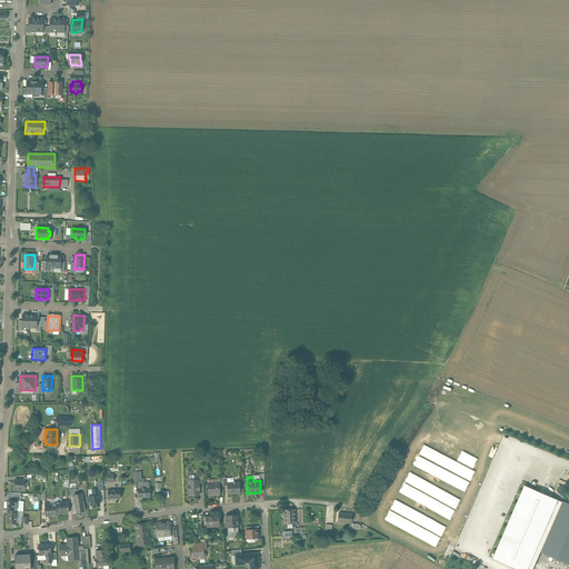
[(149,482),(143,483),(143,478),(141,479),(138,479),(138,485),(138,489),(138,498),(150,497),(150,488),(149,488),(149,482)]
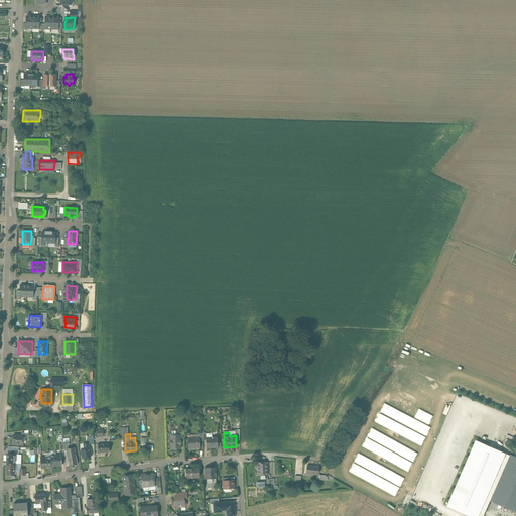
[(21,435),(13,435),(12,443),(23,444),(23,436),(21,435)]
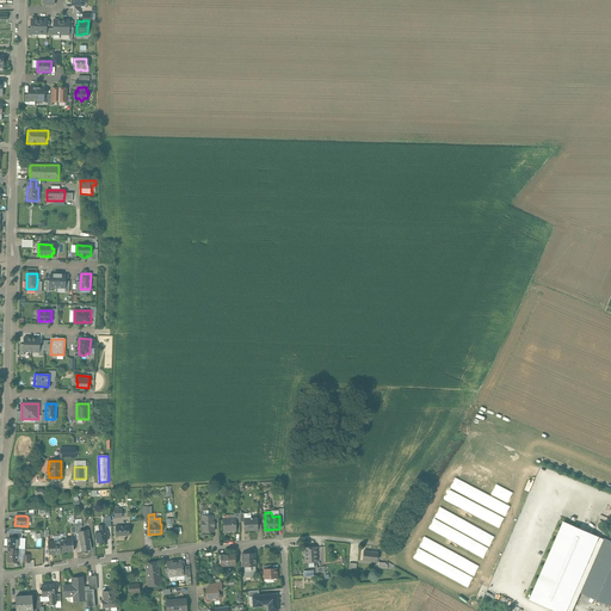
[(204,516),(202,517),(203,523),(202,523),(201,524),(201,525),(202,526),(203,526),(203,532),(214,531),(214,523),(213,516),(211,516),(204,516)]
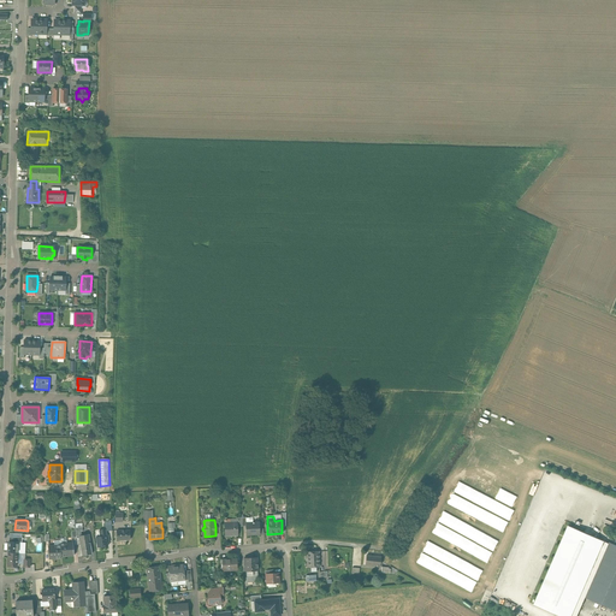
[(237,522),(225,523),(225,535),(238,535),(237,527),(237,522)]
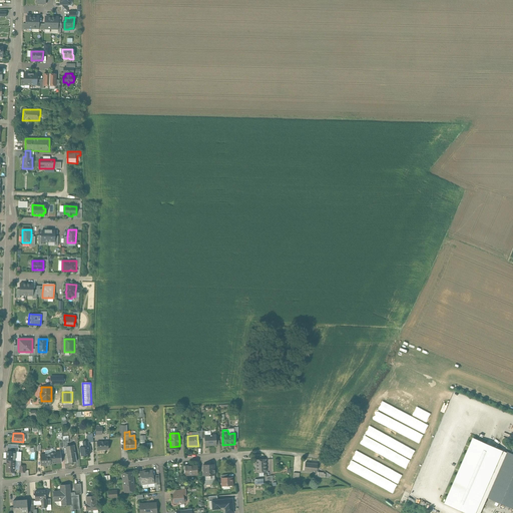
[(205,436),(204,436),(204,438),(205,446),(215,445),(215,436),(205,436)]
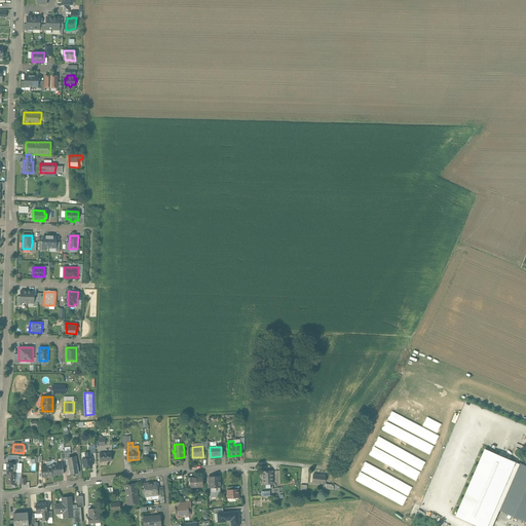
[(487,525),(516,462),(485,449),(455,516),(478,525),(487,525)]
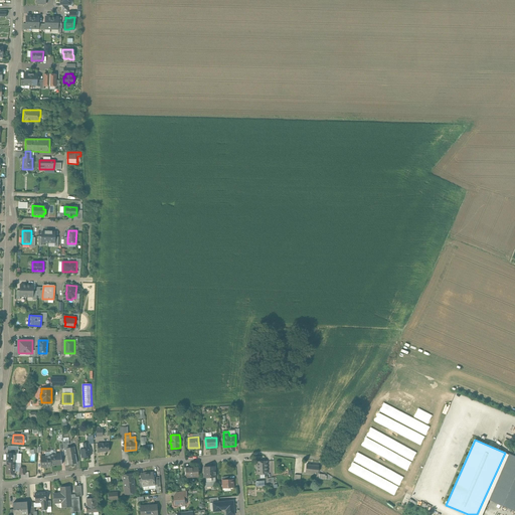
[(88,442),(82,443),(83,447),(80,448),(81,456),(90,455),(88,442)]
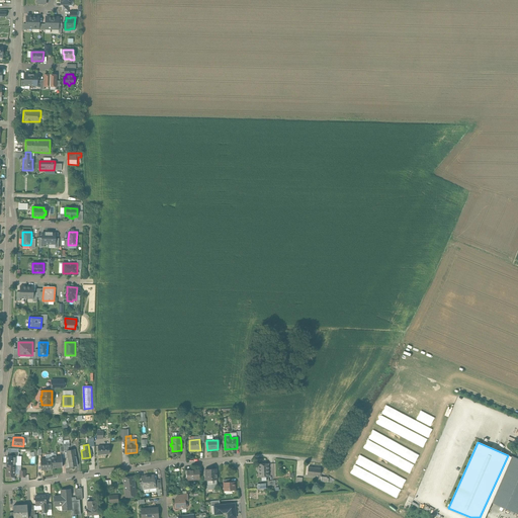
[(109,445),(98,445),(98,453),(109,453),(109,445)]
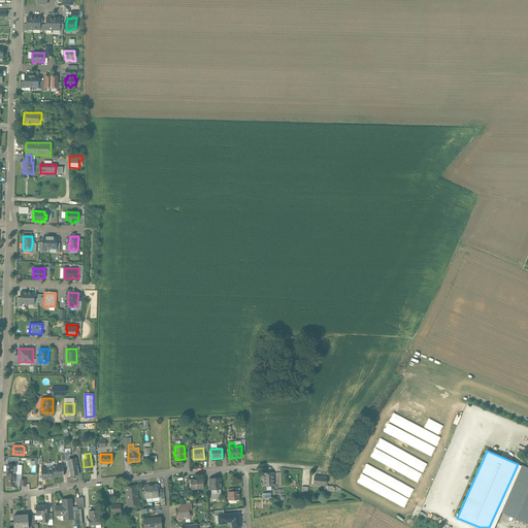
[(76,459),(69,460),(69,459),(65,459),(66,461),(66,467),(69,467),(70,475),(75,475),(75,476),(77,475),(78,474),(76,459)]
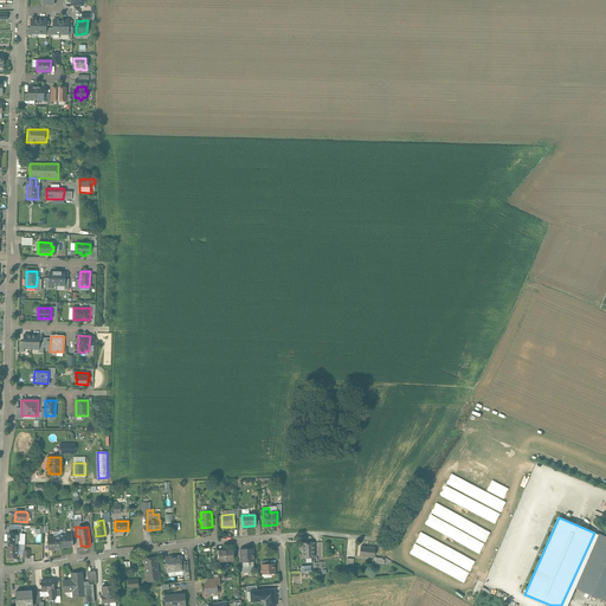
[(8,533),(8,543),(18,543),(18,534),(8,533)]
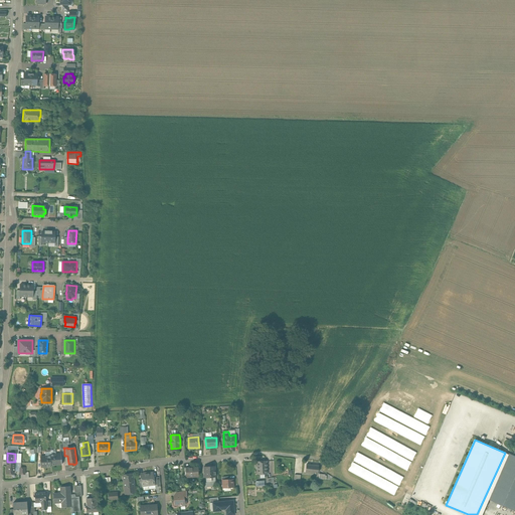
[(61,453),(50,454),(50,455),(51,464),(61,464),(61,453)]
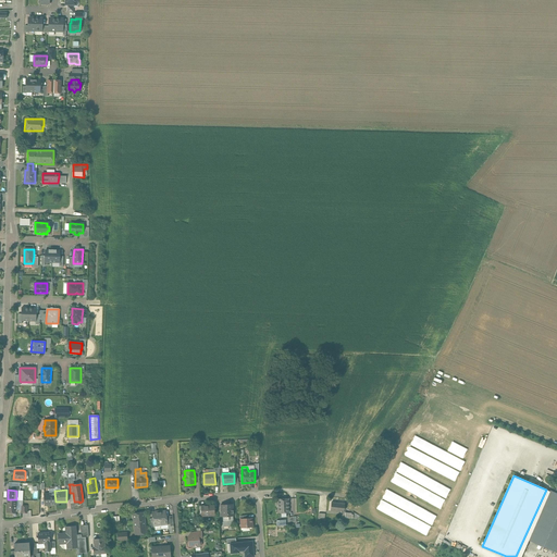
[(54,492),(44,493),(45,504),(56,504),(56,502),(54,492)]
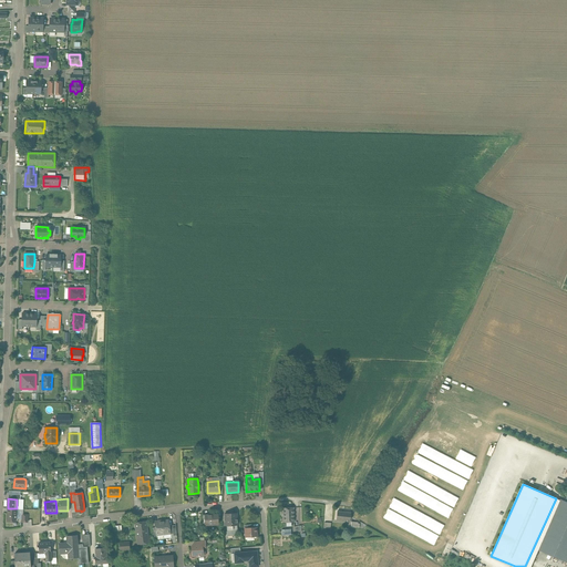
[(556,523),(552,522),(539,549),(566,560),(566,503),(565,502),(556,523)]
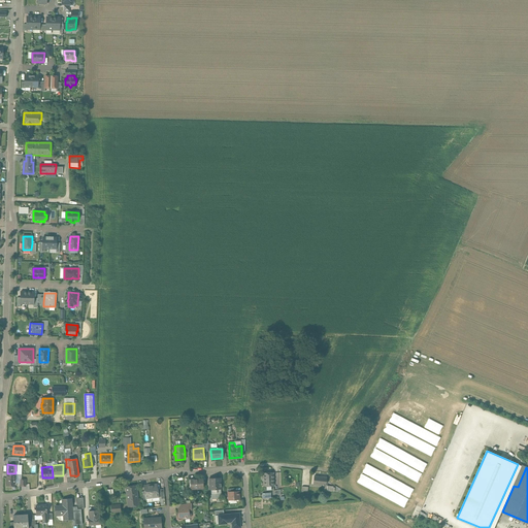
[(264,487),(267,487),(267,490),(271,490),(271,487),(274,487),(273,472),(263,473),(264,487)]
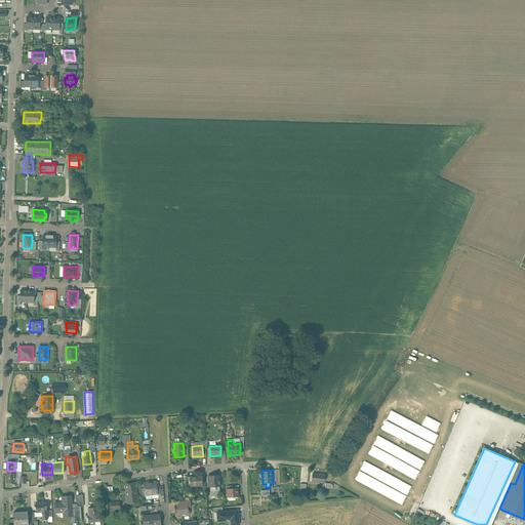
[(15,471),(7,471),(6,482),(7,483),(11,483),(12,481),(14,482),(15,472),(14,472),(15,471)]
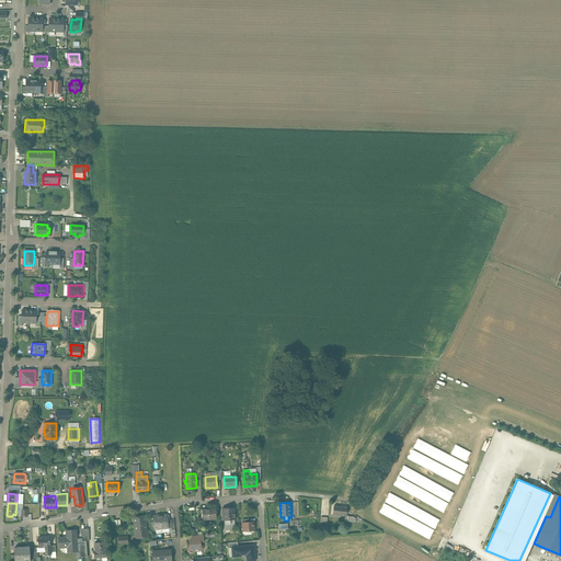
[(343,506),(334,506),(333,515),(344,516),(344,508),(342,508),(343,506)]
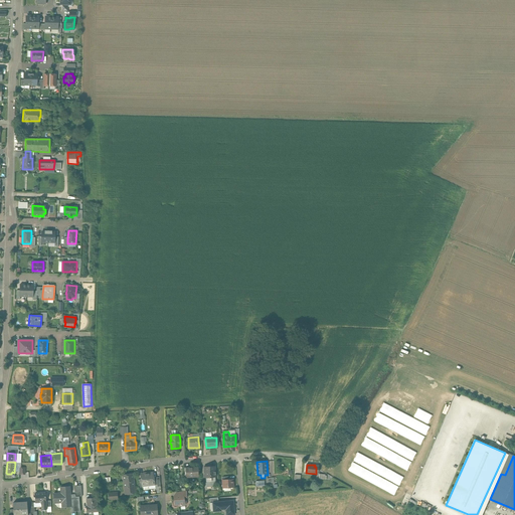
[(215,467),(204,467),(204,478),(206,478),(206,487),(215,487),(215,467)]
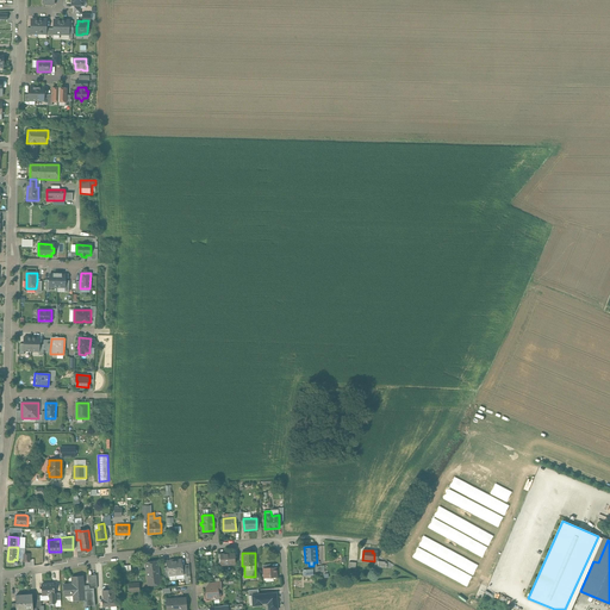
[(234,554),(221,554),(221,565),(235,565),(234,554)]
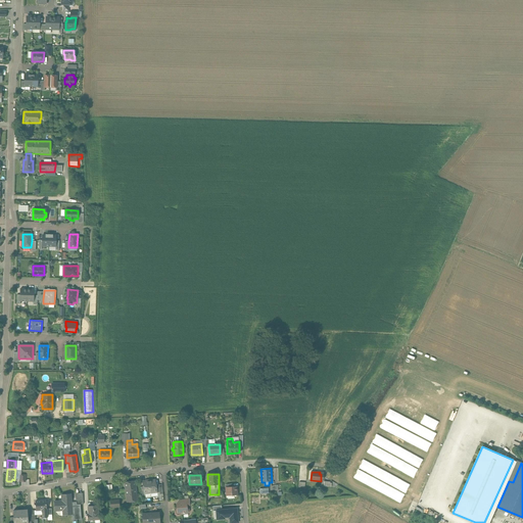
[(137,480),(126,481),(128,502),(139,501),(137,480)]
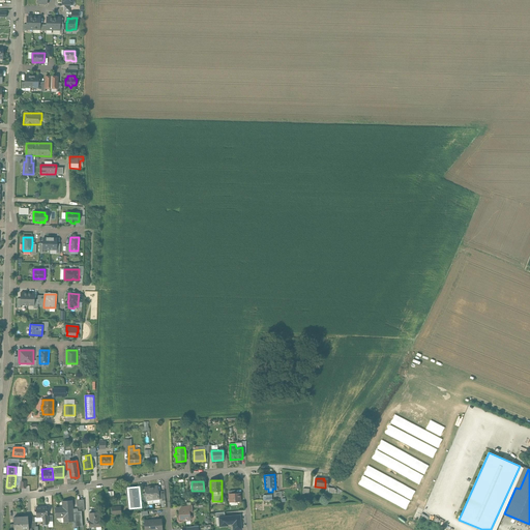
[(230,494),(229,494),(230,502),(240,501),(239,493),(236,494),(230,494)]
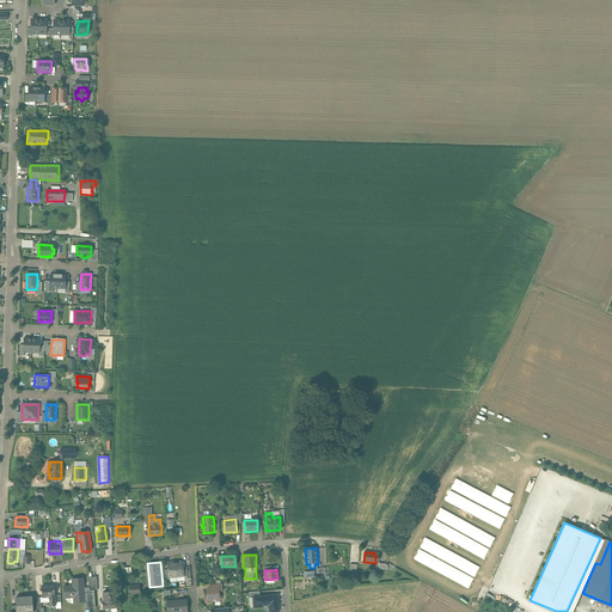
[(84,577),(72,579),(72,587),(69,587),(69,586),(63,587),(65,598),(77,597),(78,603),(85,603),(85,609),(96,607),(95,591),(93,587),(89,587),(84,588),(84,577)]
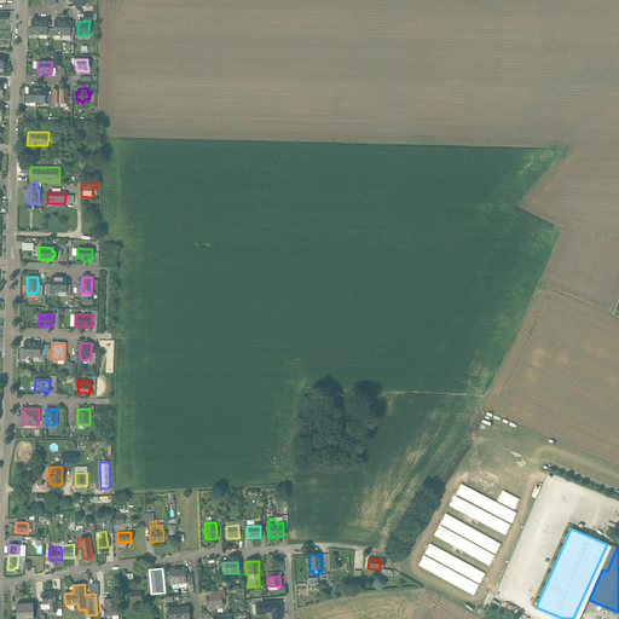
[(55,593),(41,594),(42,605),(50,603),(51,613),(56,612),(56,609),(56,603),(56,602),(55,593)]
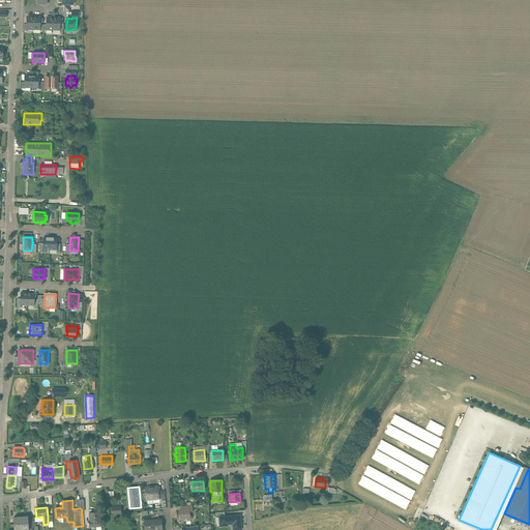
[(186,510),(179,510),(179,517),(178,519),(178,521),(180,522),(182,522),(183,521),(186,521),(186,520),(189,520),(190,519),(192,518),(192,517),(190,516),(189,514),(189,512),(189,510),(186,510)]
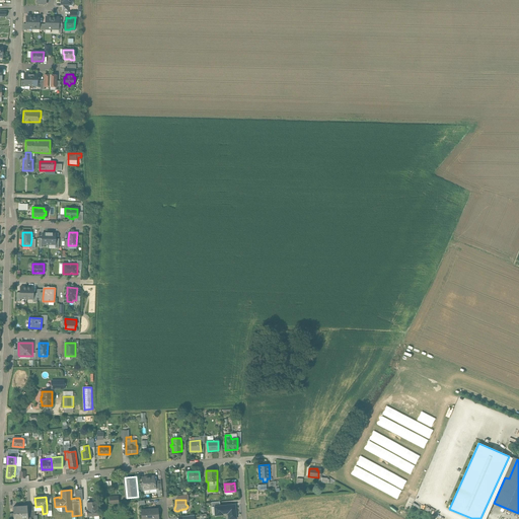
[(96,502),(87,503),(88,510),(87,510),(87,516),(99,515),(99,510),(97,510),(96,502)]
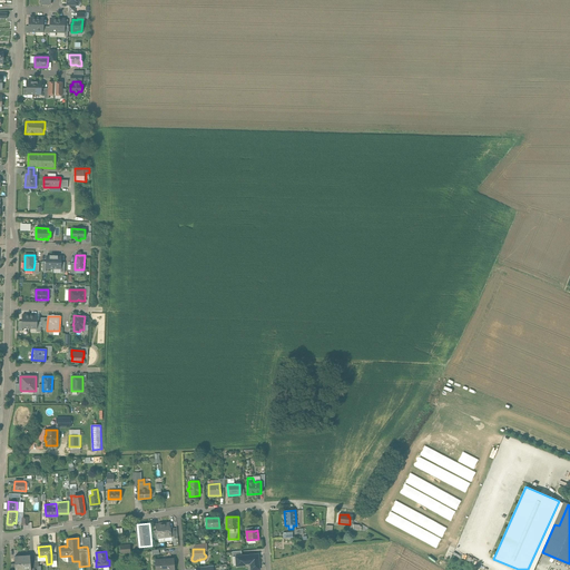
[(243,557),(236,557),(236,558),(237,567),(244,566),(244,562),(251,562),(252,569),(259,569),(257,554),(243,557)]
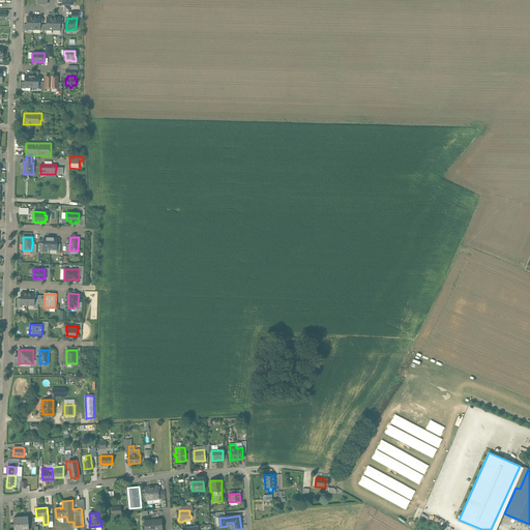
[(162,529),(162,520),(144,521),(144,529),(162,529)]
